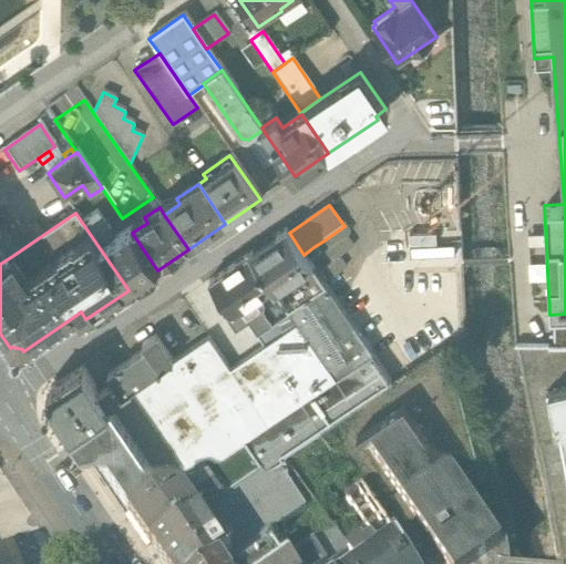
[(96,213),(82,223),(129,290),(157,270),(132,233),(130,229),(110,243),(106,239),(110,237),(110,233),(96,213)]
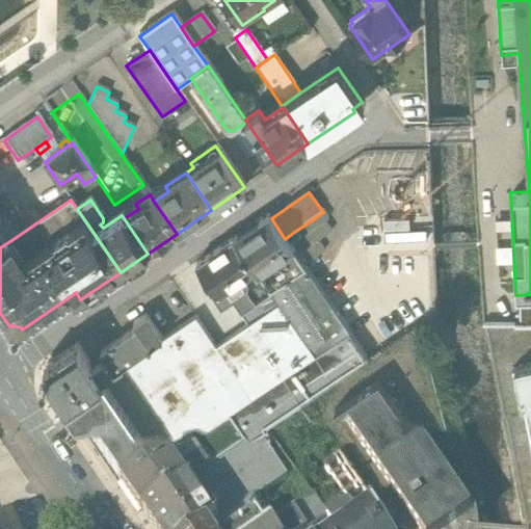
[(329,221),(323,212),(302,227),(309,235),(324,225),(329,221)]
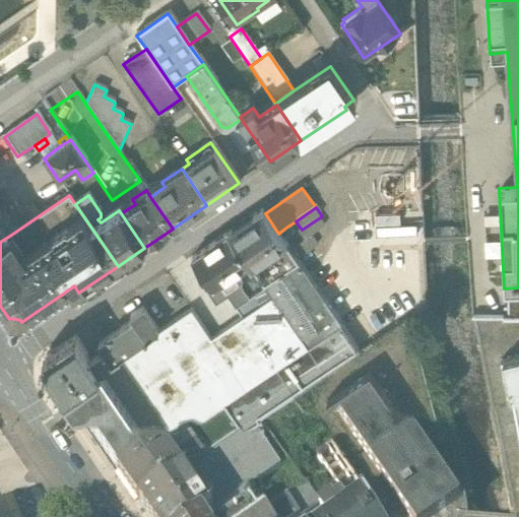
[(229,235),(249,264),(253,269),(286,247),(262,211),(229,235)]
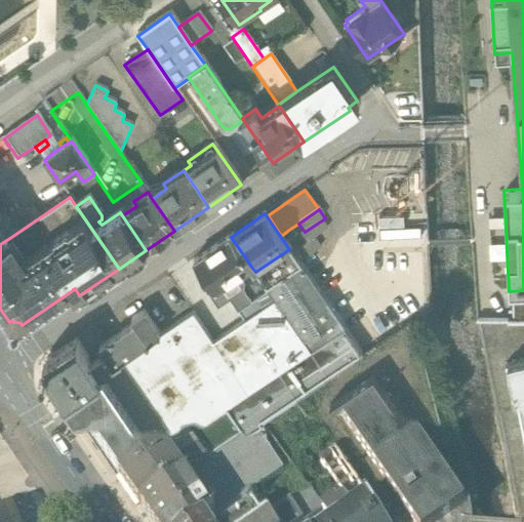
[(0,244),(11,237),(0,221),(0,244)]
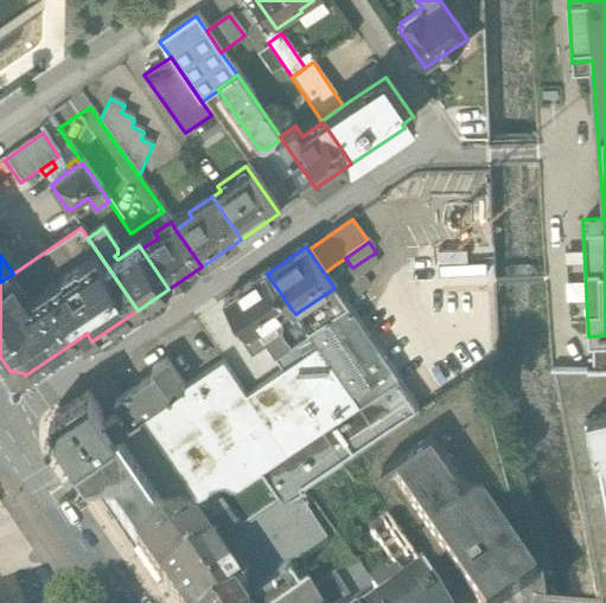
[(378,268),(370,256),(352,268),(348,271),(357,284),(363,280),(378,268)]
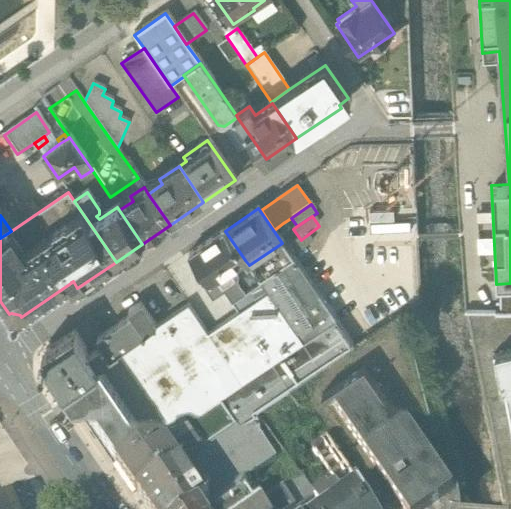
[(283,223),(274,230),(280,238),(289,232),(283,223)]
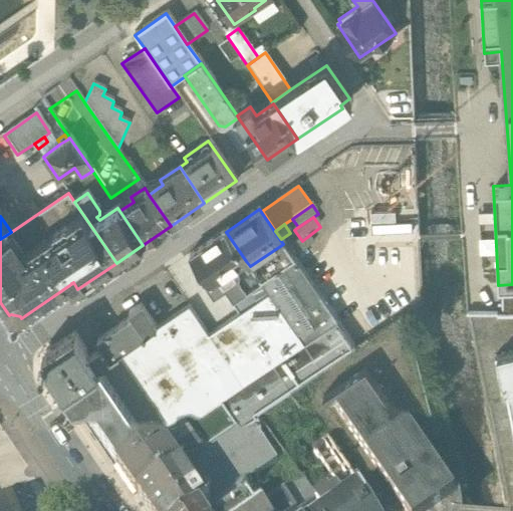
[(189,257),(209,287),(246,261),(226,232),(189,257)]
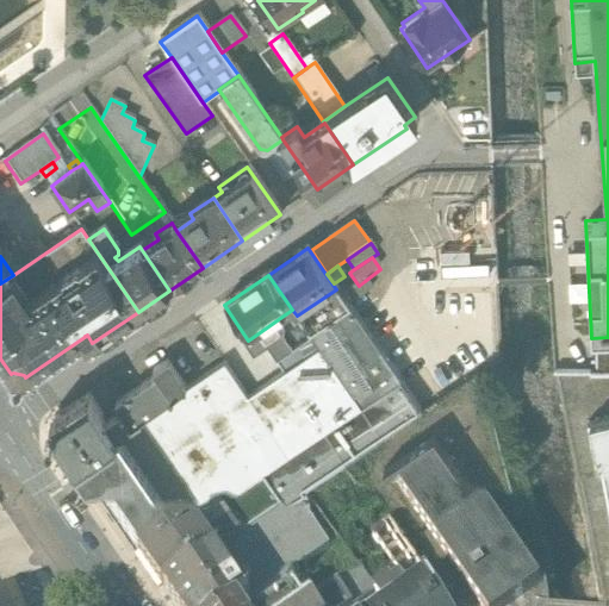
[(373,292),(365,281),(359,286),(342,297),(350,308),(373,292)]
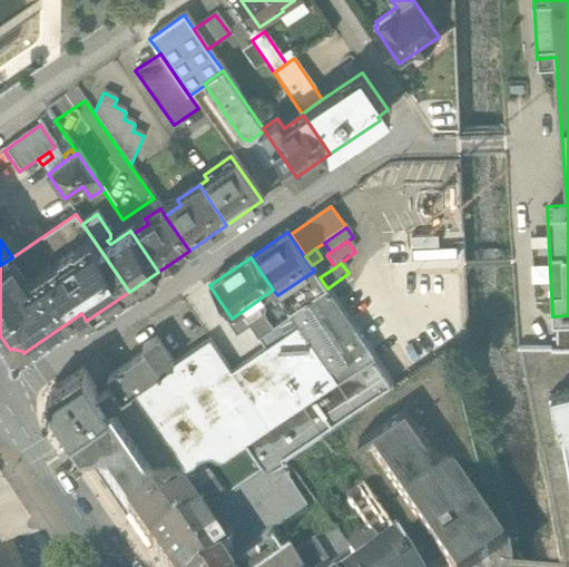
[(329,370),(365,345),(354,329),(314,271),(277,295),(292,316),(300,328),(329,370)]
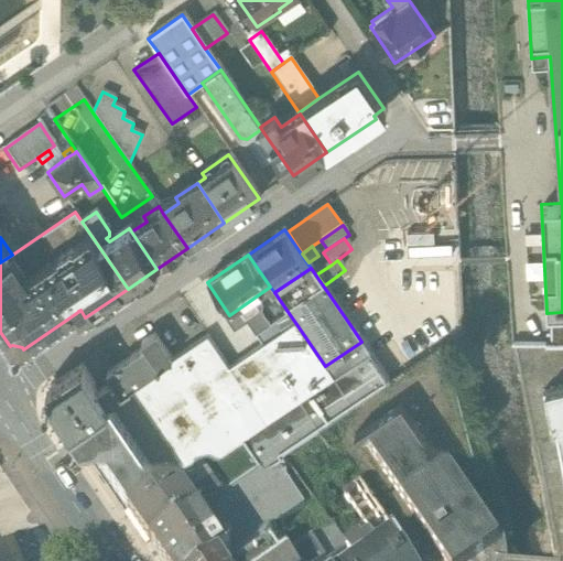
[(262,347),(296,324),(289,313),(255,336),(262,347)]
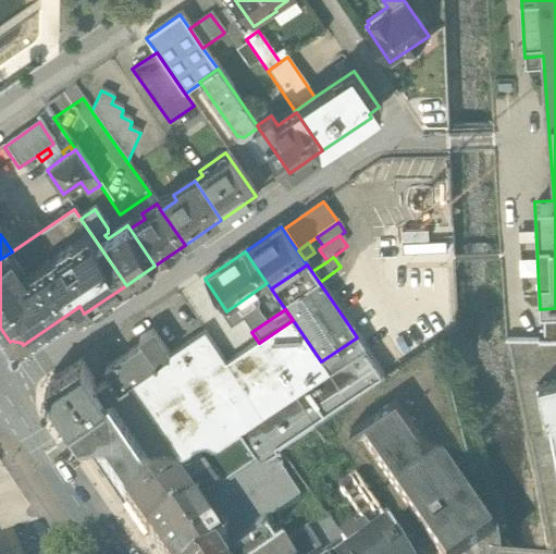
[(127,514),(330,374),(321,361),(293,320),(259,343),(225,366),(204,334),(169,357),(68,427),(98,471),(127,514)]
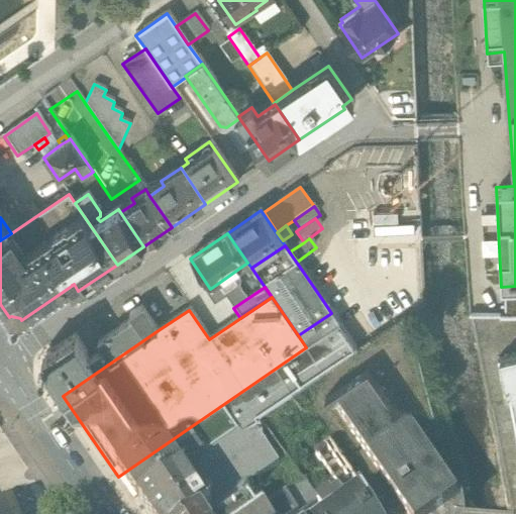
[(43,367),(63,396),(157,331),(141,308),(129,316),(132,321),(97,344),(102,351),(90,360),(75,337),(45,357),(43,367)]
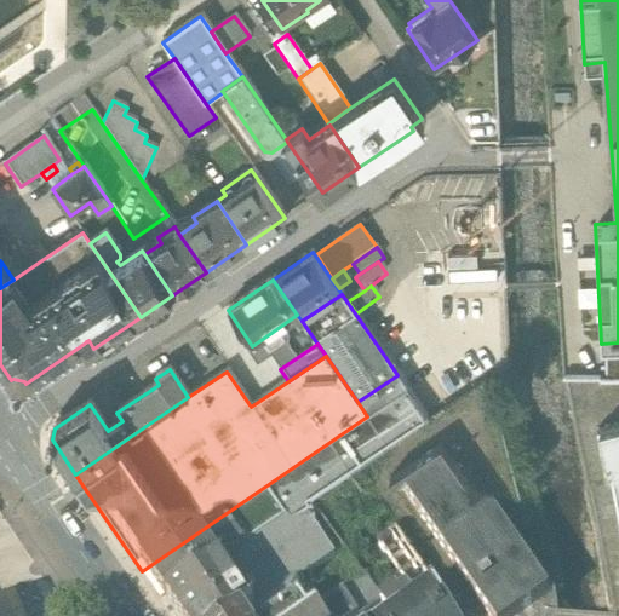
[(367,416),(388,445),(428,419),(405,385),(397,375),(357,402),(367,416)]
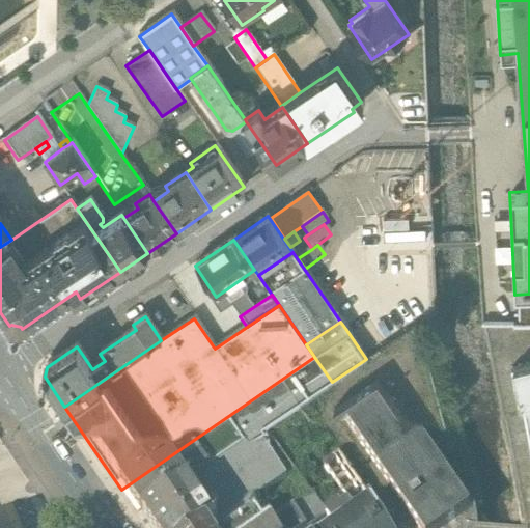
[(299,405),(332,382),(314,357),(121,490),(141,519),(258,439),(266,434),(262,429),(299,405)]
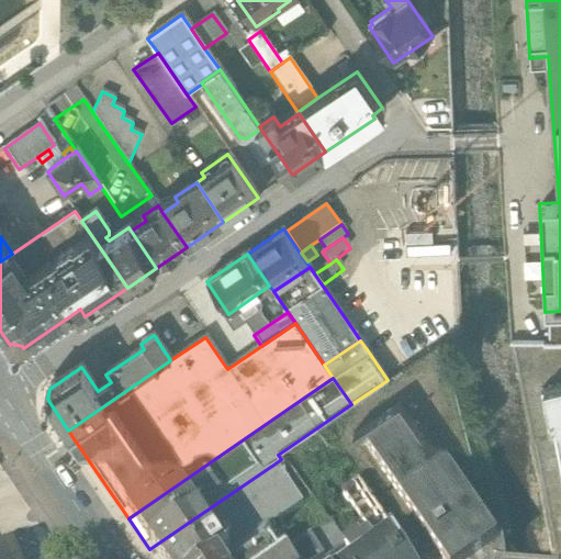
[(560,383),(540,388),(560,492),(560,383)]
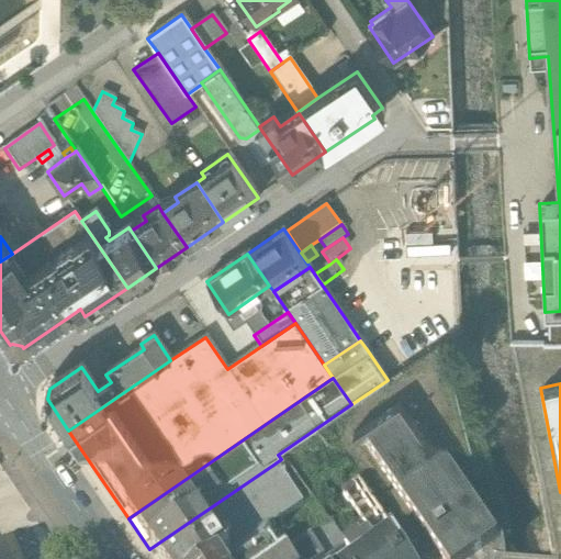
[(474,558),(497,544),(400,403),(354,435),(438,558),(474,558)]
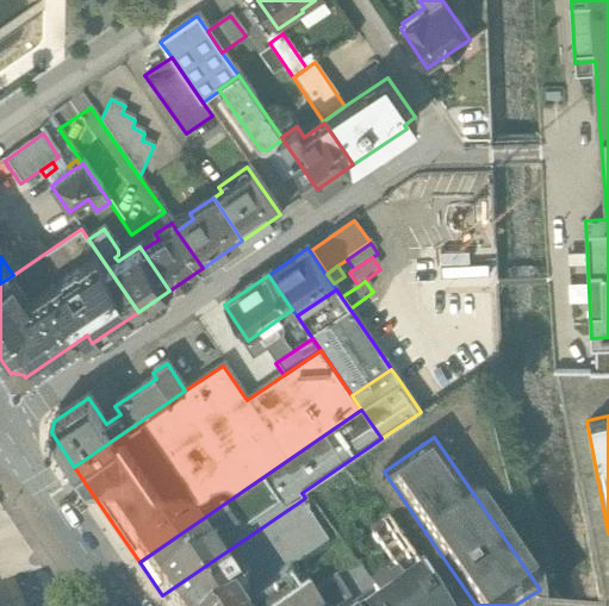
[(355,482),(343,464),(302,493),(305,498),(315,510),(355,482)]
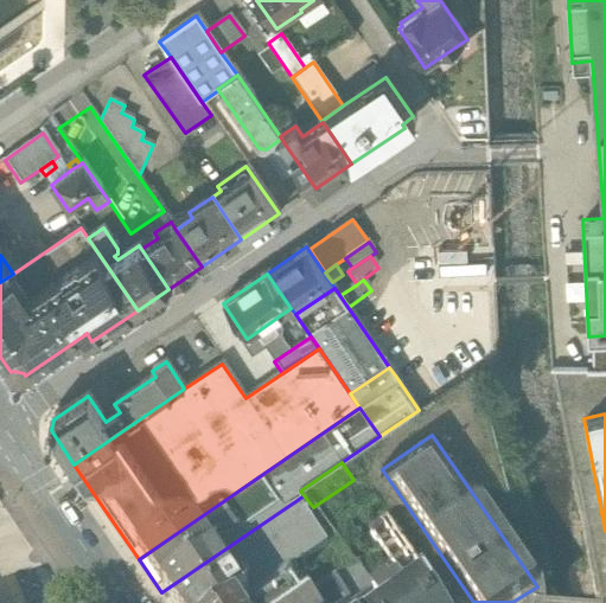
[(246,602),(327,547),(295,501),(161,592),(168,602),(246,602)]
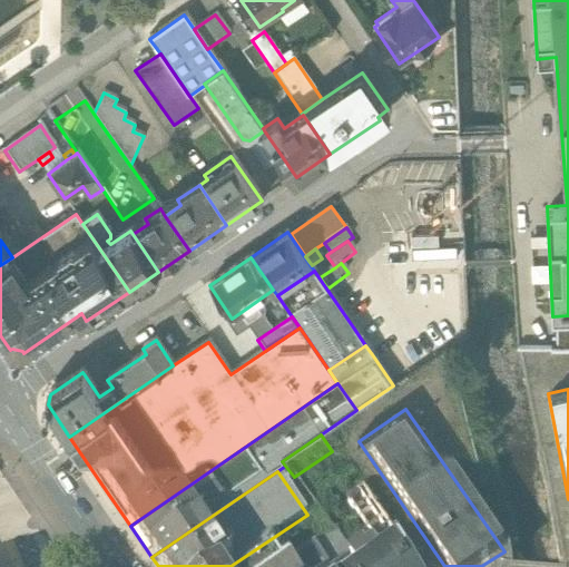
[(362,566),(395,543),(363,496),(347,507),(373,544),(365,548),(357,537),(343,548),(349,557),(355,566),(362,566)]
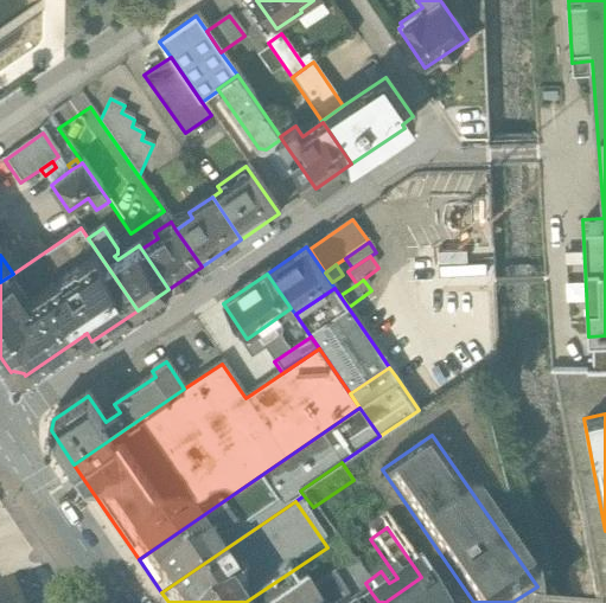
[(356,602),(371,592),(365,583),(358,572),(316,602),(356,602)]
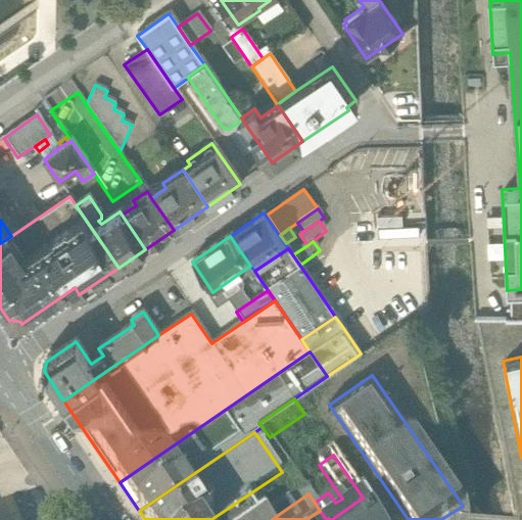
[(378,519),(363,498),(332,519),(378,519)]
